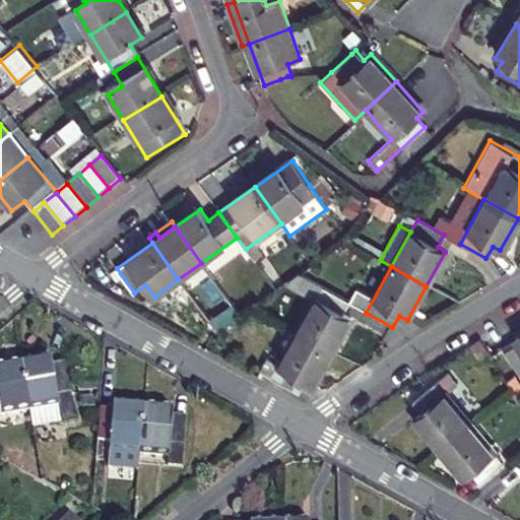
[(316,302),(300,331),(334,350),(351,320),(344,315),(350,304),(298,275),(287,282),(286,283),(316,302)]
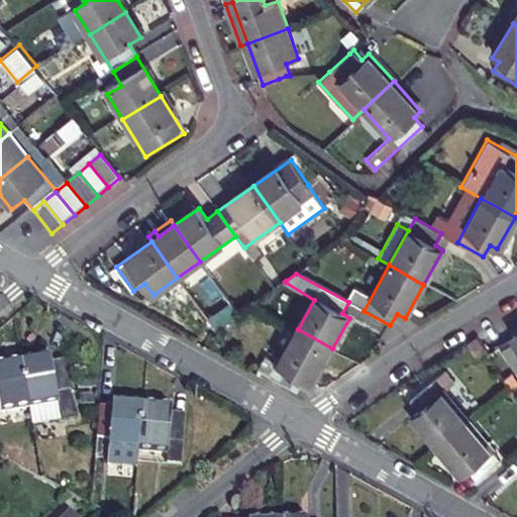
[(313,383),(332,348),(298,329),(280,363),(269,357),(261,369),(298,390),(305,378),(313,383)]
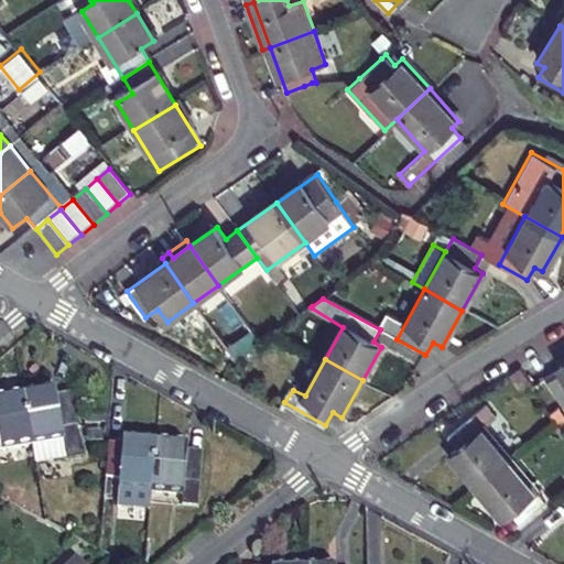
[(563,364),(545,376),(561,403),(563,400),(563,364)]
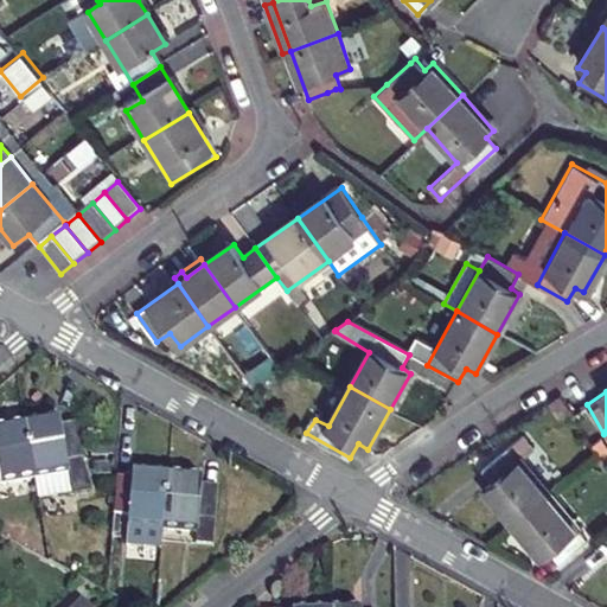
[(88,487),(84,464),(69,467),(62,432),(59,423),(26,430),(34,480),(38,497),(88,487)]
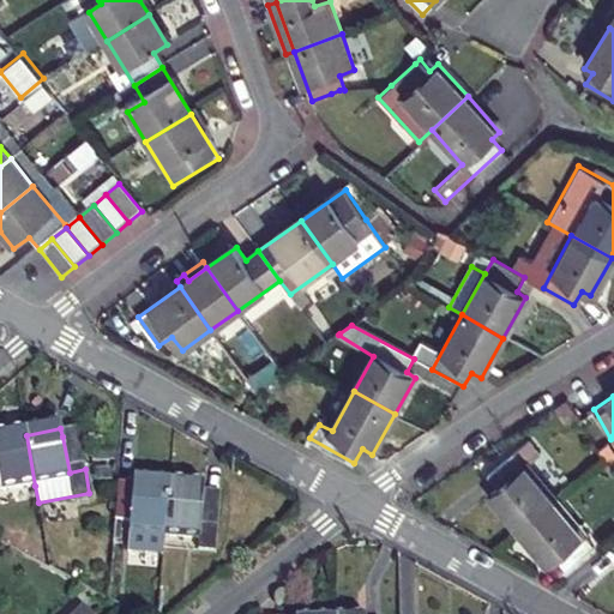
[(70,473),(85,469),(78,433),(62,437),(70,473)]
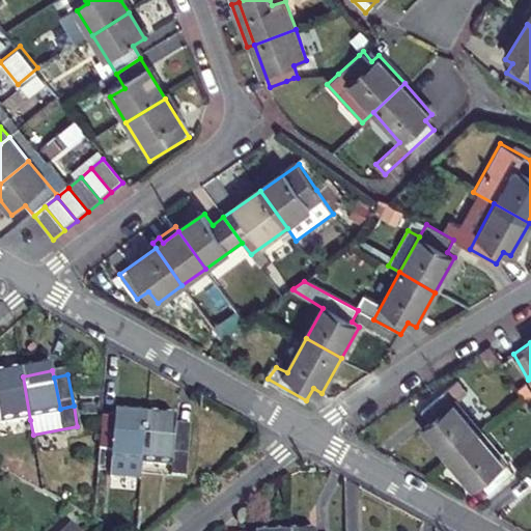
[(0,380),(0,415),(0,418),(2,425),(30,420),(23,376),(0,380)]
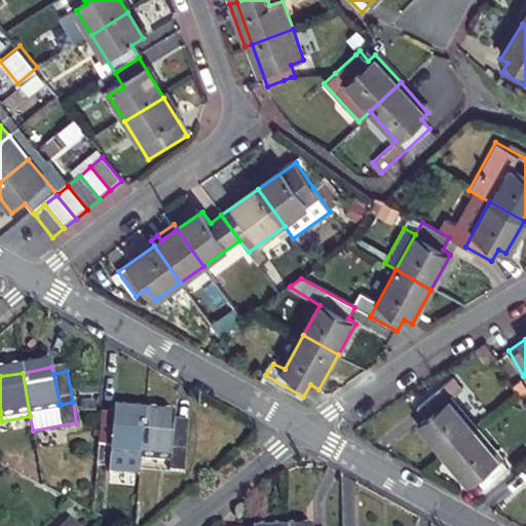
[(442,456),(473,430),(441,389),(418,408),(426,418),(417,425),(442,456)]
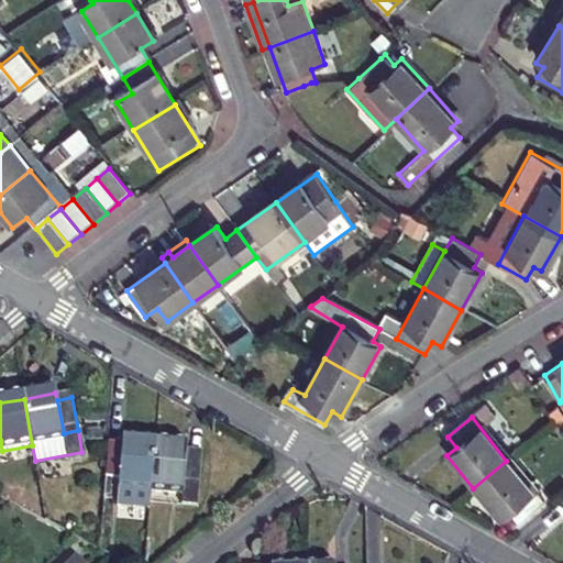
[(122,439),(122,446),(120,482),(120,501),(150,504),(151,492),(154,441),(122,439)]
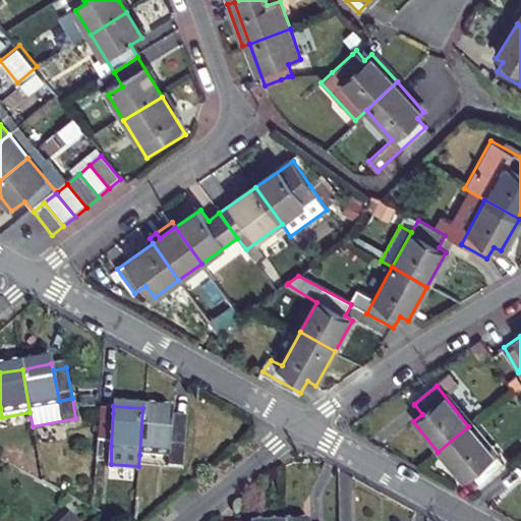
[(142,408),(139,455),(169,457),(169,467),(181,469),(184,418),(172,417),(172,411),(142,408)]
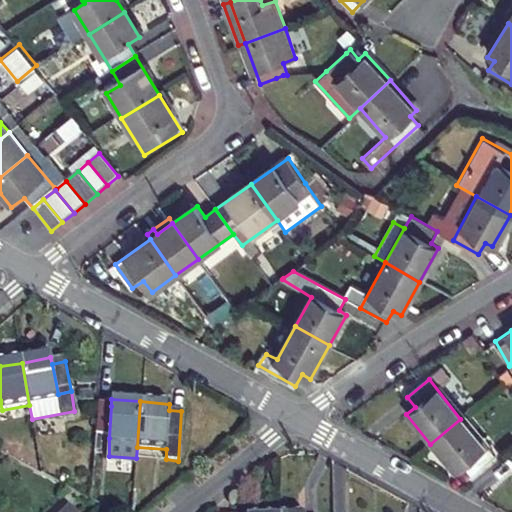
[(109,438),(111,406),(97,405),(95,437),(109,438)]
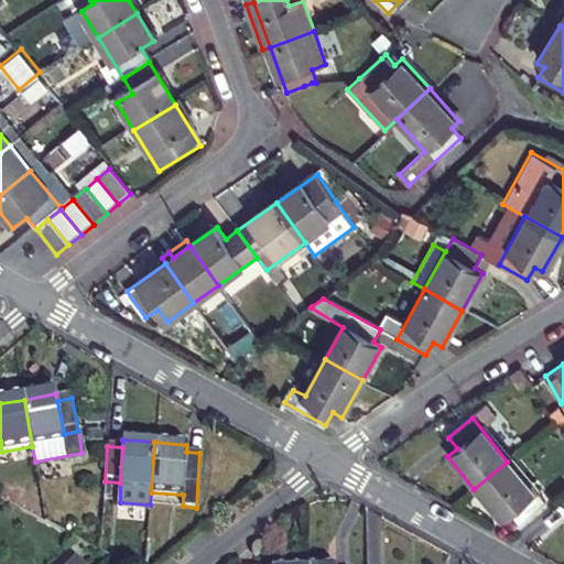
[(507,462),(474,489),(501,522),(511,514),(520,525),(543,507),(507,462)]
